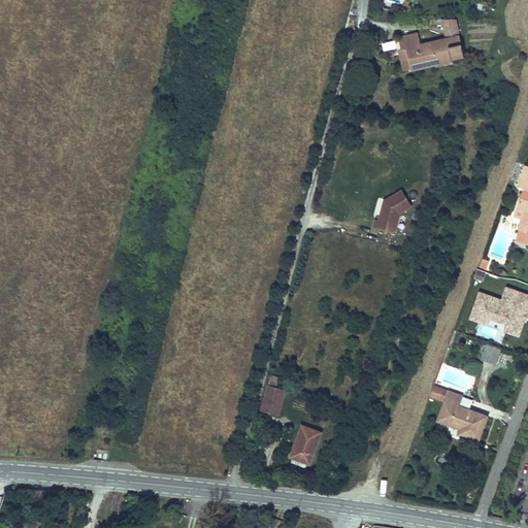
[(399,38),(402,50),(407,48),(411,69),(431,65),(430,62),(435,61),(435,64),(436,66),(446,64),(444,62),(465,58),(460,36),(421,45),(419,34),(399,38)]
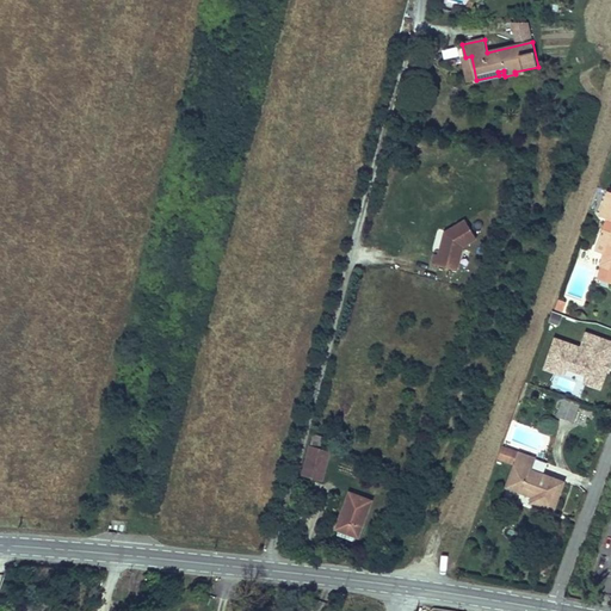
[(471,56),(466,57),(463,59),(468,81),(476,80),(471,56)]
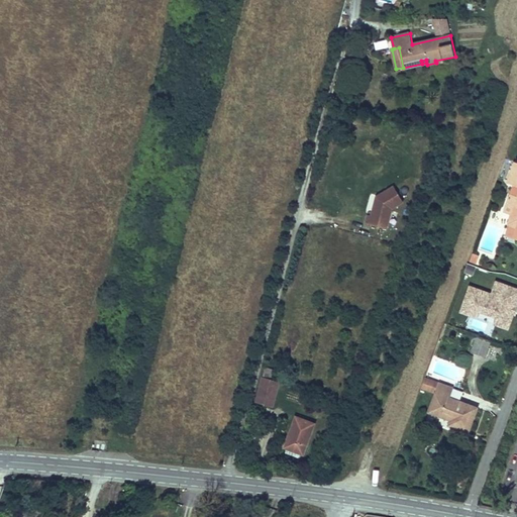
[(516,164),(515,164),(508,182),(516,185),(516,164)]
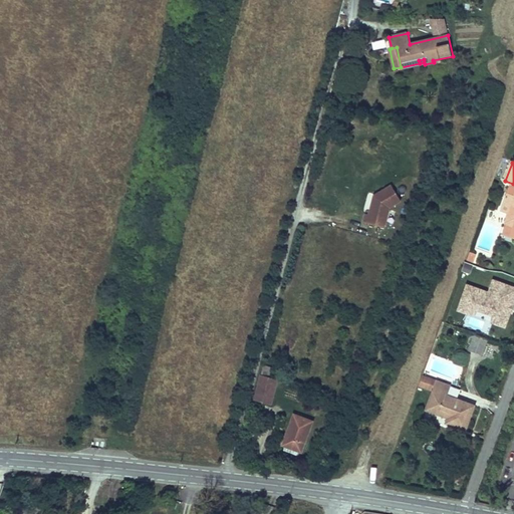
[(392,187),(373,197),(374,199),(373,204),(371,204),(368,215),(365,214),(362,223),(383,229),(390,209),(401,202),(392,187)]
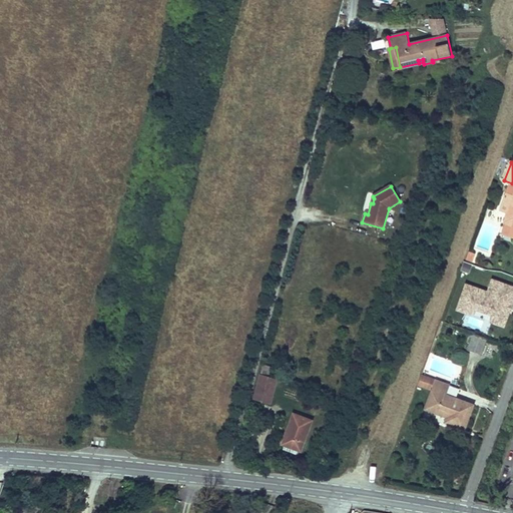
[(500,210),(507,213),(512,196),(512,195),(506,193),(500,210)]
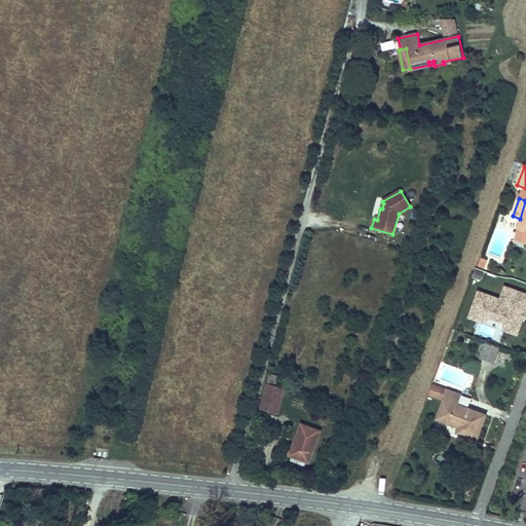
[(525,201),(520,219),(517,227),(525,230),(525,201)]
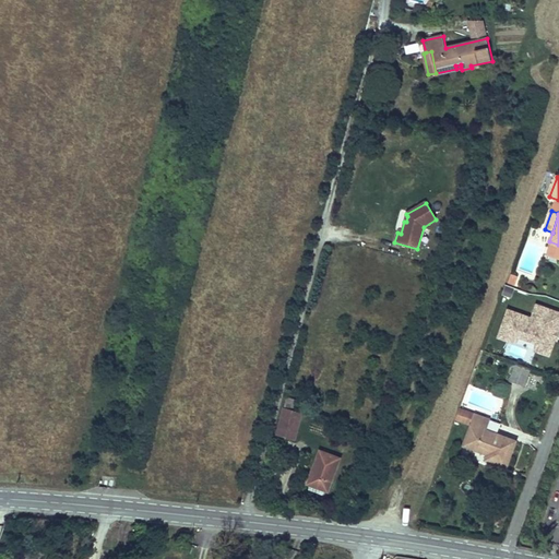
[(514,274),(510,284),(520,287),(523,277),(514,274)]
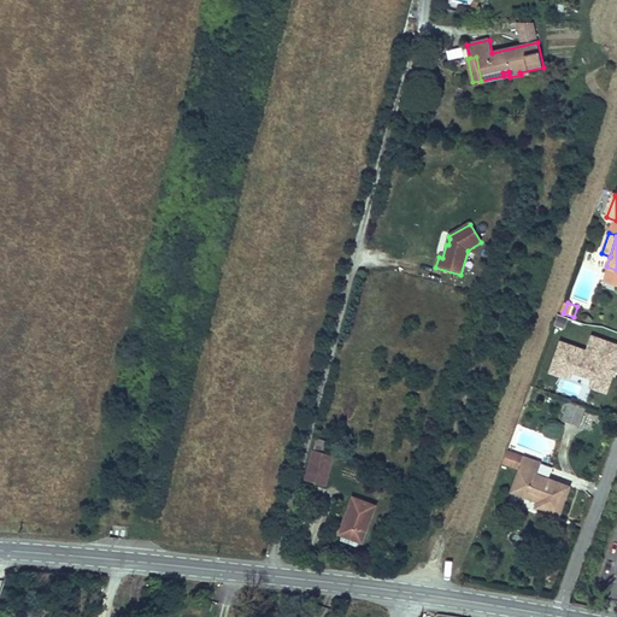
[(553,325),(564,329),(566,319),(557,316),(553,325)]
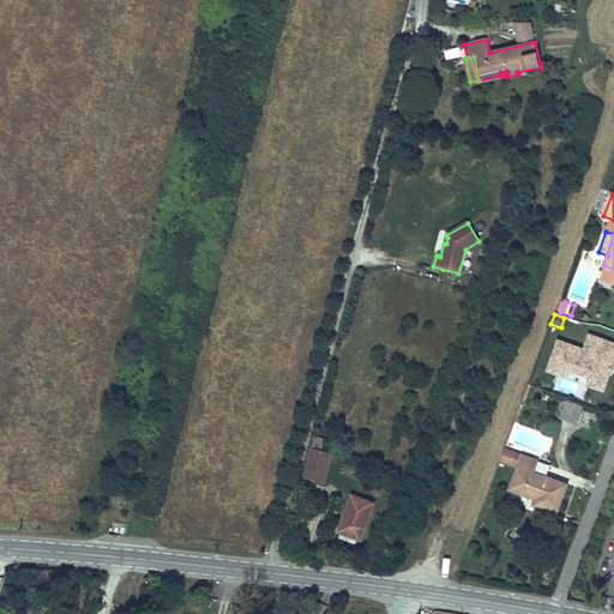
[(588,385),(605,390),(613,360),(613,342),(590,335),(585,349),(558,341),(548,371),(567,377),(570,369),(590,377),(588,385)]
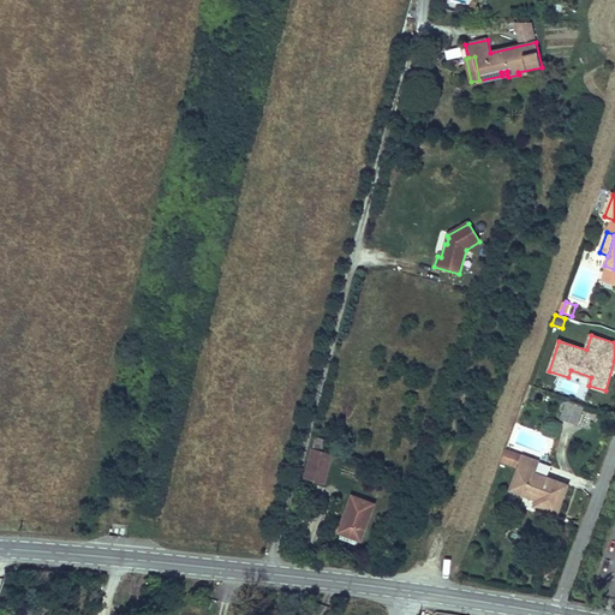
[(568,400),(561,419),(577,424),(584,406),(568,400)]
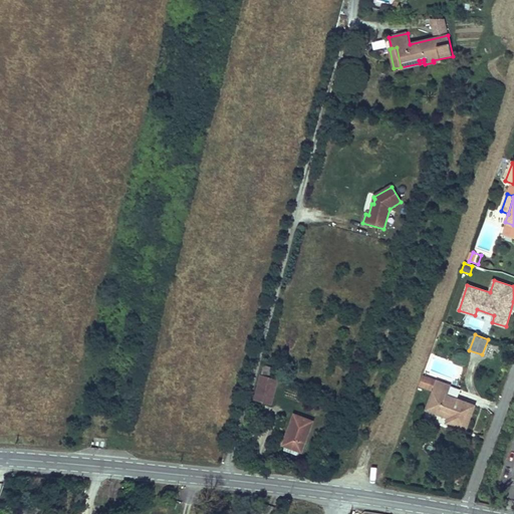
[(260,375),(271,378),(273,368),(263,366),(260,375)]
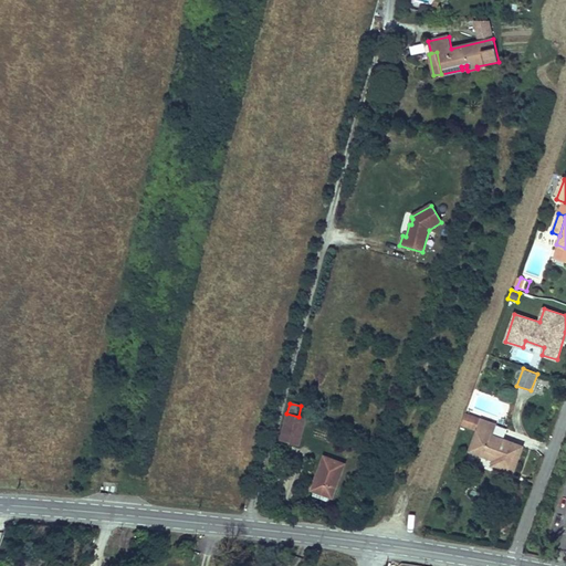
[(286,413),(280,440),(300,444),(306,419),(299,417),(286,413)]
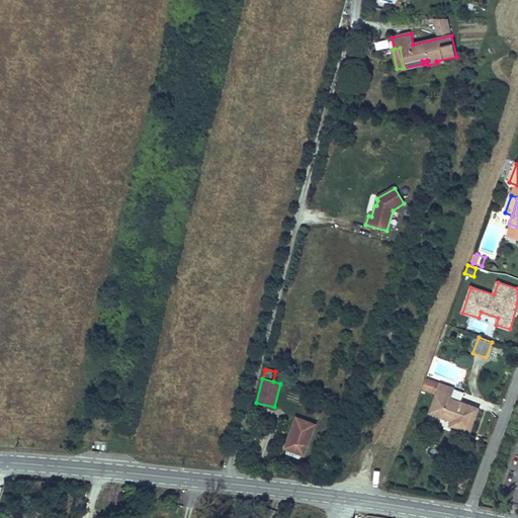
[(422,390),(432,393),(435,382),(426,378),(422,390)]
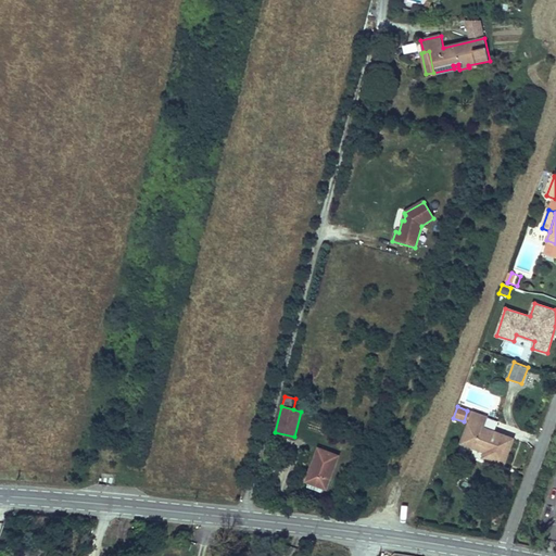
[(464,421),(469,424),(474,413),(467,411),(464,421)]
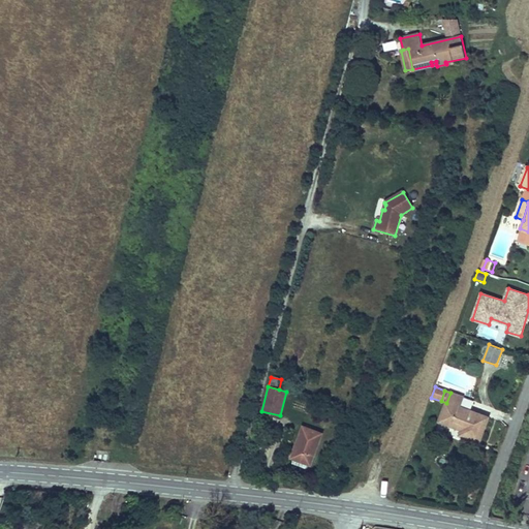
[(446,403),(440,422),(462,430),(460,435),(479,442),(488,416),(470,410),(460,406),(463,397),(450,392),(450,393),(446,403)]
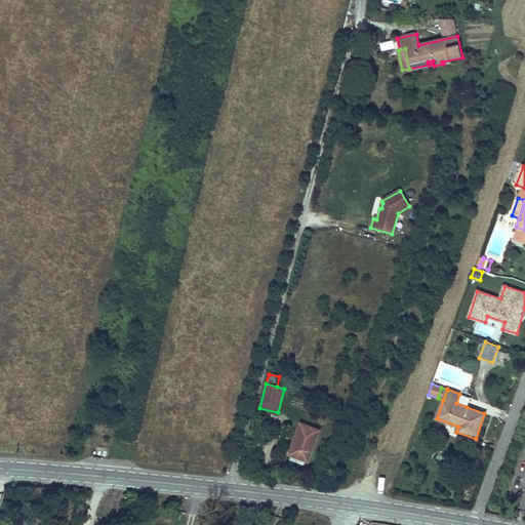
[(456,403),(467,407),(470,397),(459,394),(456,403)]
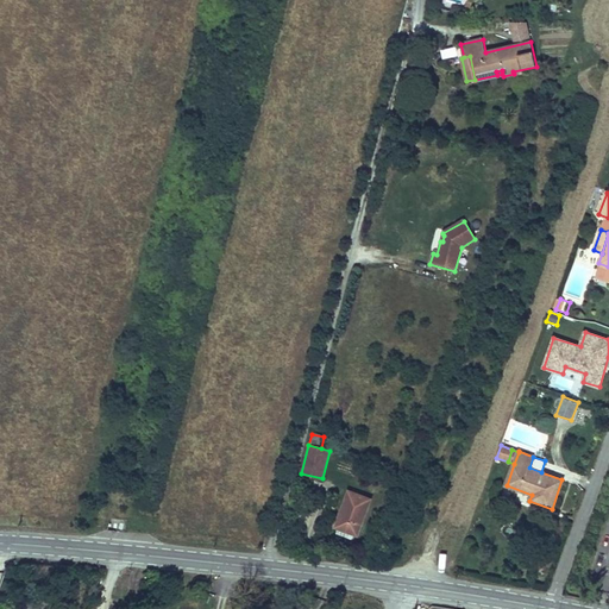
[(350,493),(336,528),(338,528),(353,534),(357,535),(370,501),(350,493)]
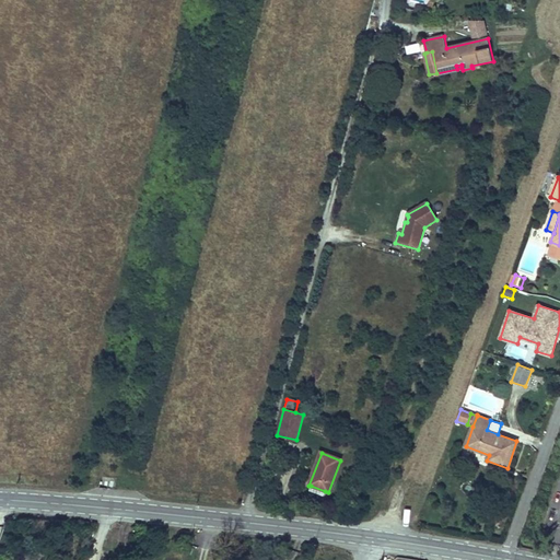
[(308,491),(324,496),(325,491),(311,486),(308,491)]
